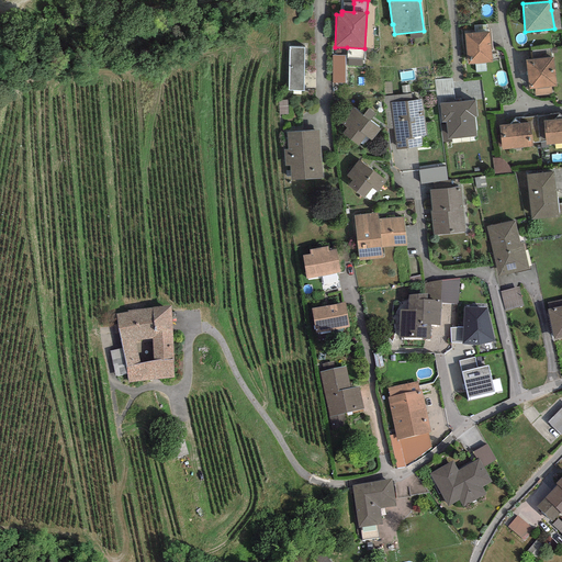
[(353,3),(344,2),(343,11),(353,12),(353,3)]
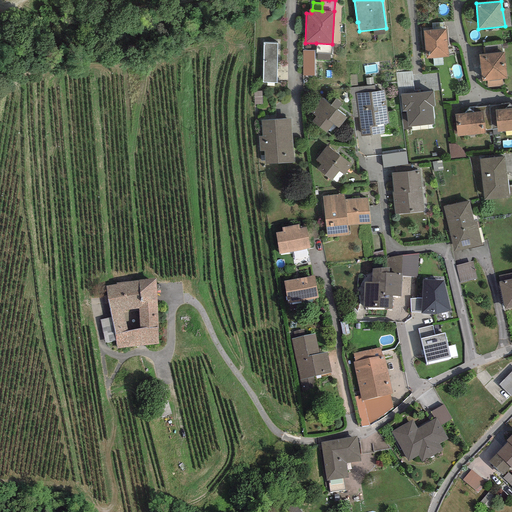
[(509,8),(502,9),(505,26),(505,27),(511,27),(509,8)]
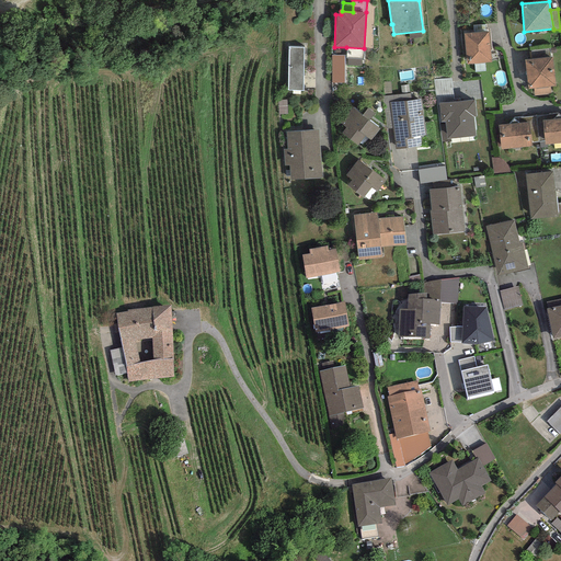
[(473,33),(464,34),(467,65),(491,63),(489,32),(485,32),(473,33)]
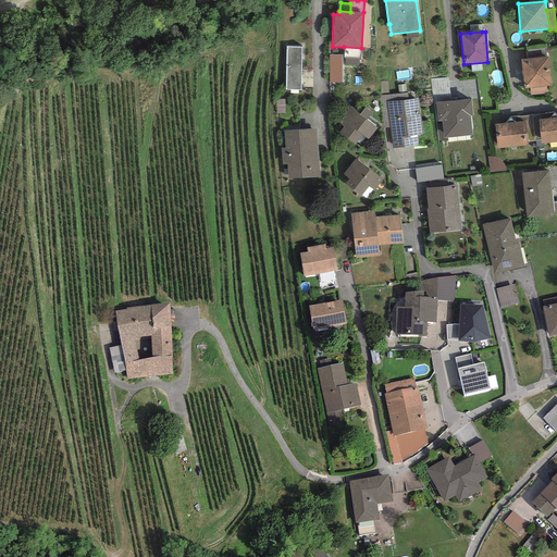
[(301,47),(286,47),(285,89),(301,90),(301,47)]
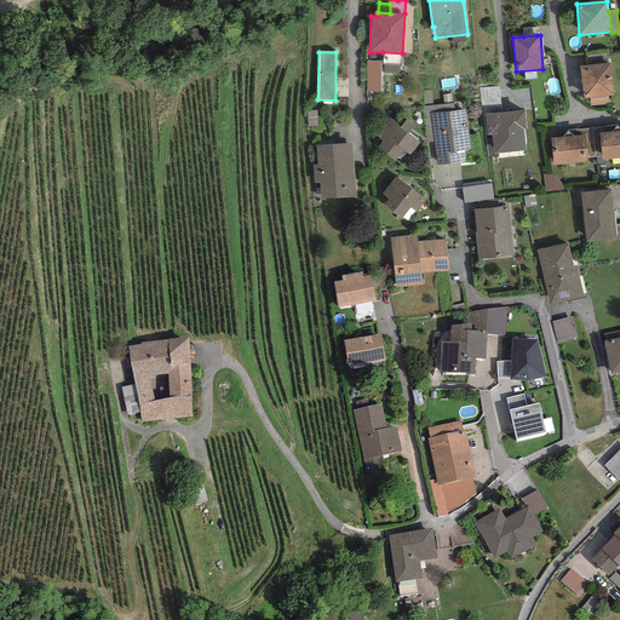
[(400,65),(401,65),(402,53),(383,52),(383,64),(384,64),(400,65)]
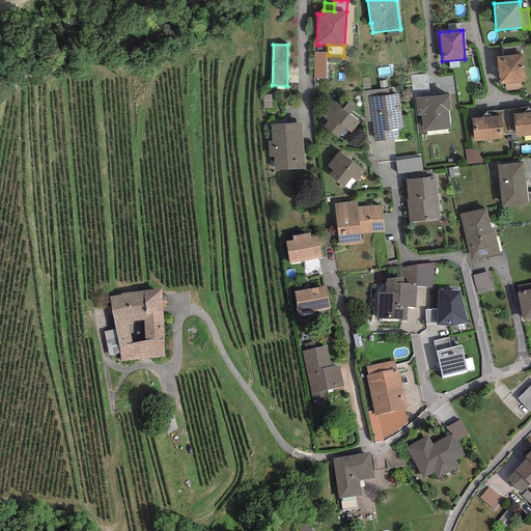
[(502,48),(503,56),(521,54),(520,46),(502,48)]
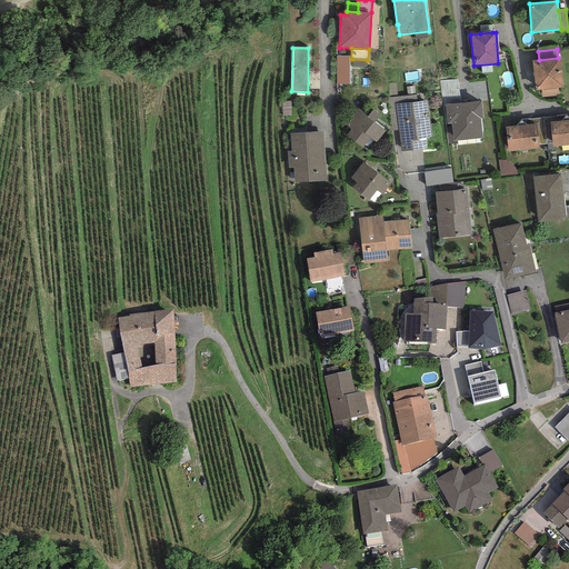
[(337,57),(337,85),(349,85),(349,57),(337,57)]
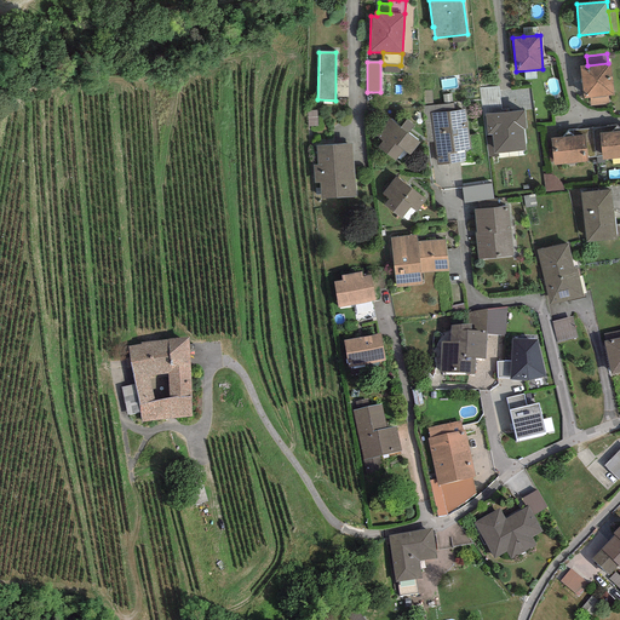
[(587,65),(580,67),(584,98),(590,98),(608,96),(614,96),(610,63),(608,63),(587,65)]
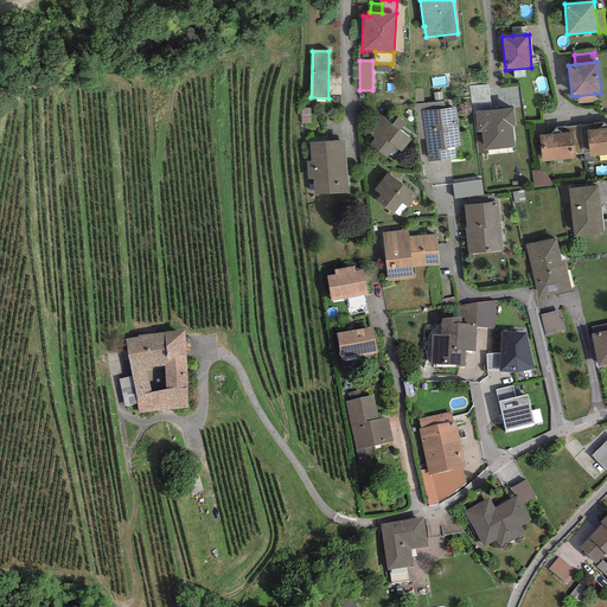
[(474,112),(498,109),(498,107),(491,107),(489,85),(470,85),(472,114),(474,114),(474,112)]
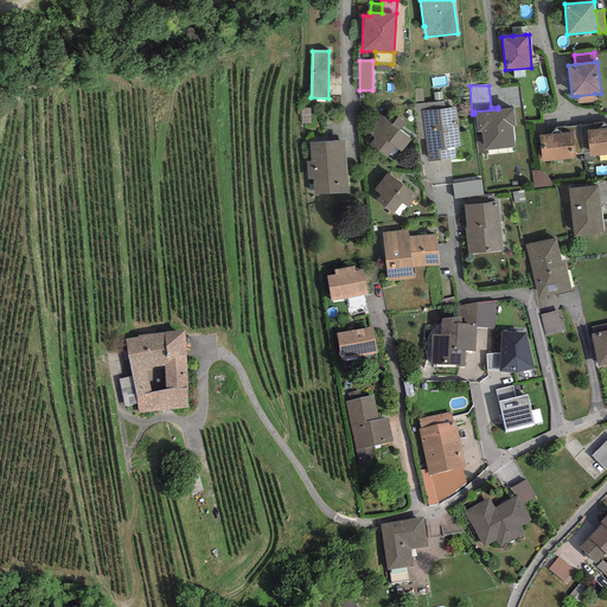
[(596,102),(595,94),(577,96),(579,103),(596,102)]
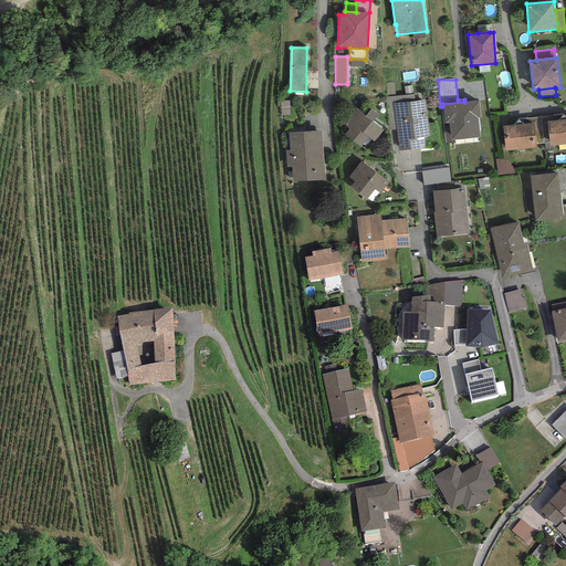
[(392,103),(415,101),(413,94),(386,97),(390,130),(396,129),(392,103)]
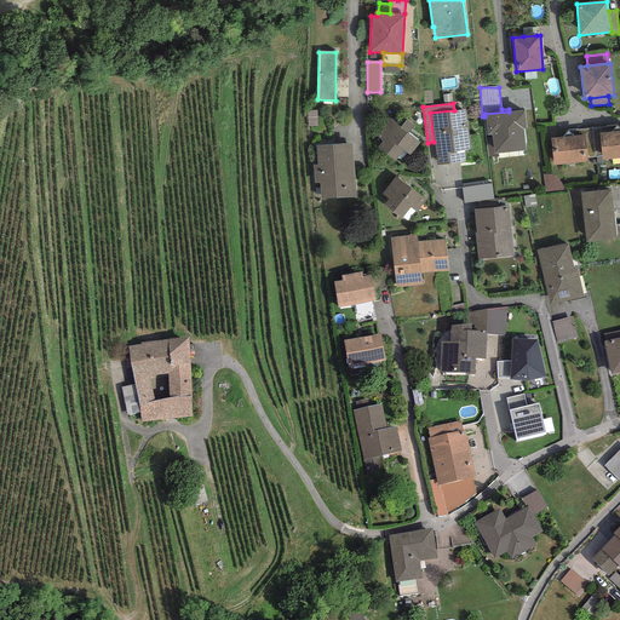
[(434,142),(437,166),(465,161),(464,150),(470,149),(465,109),(454,110),(430,113),(434,142)]
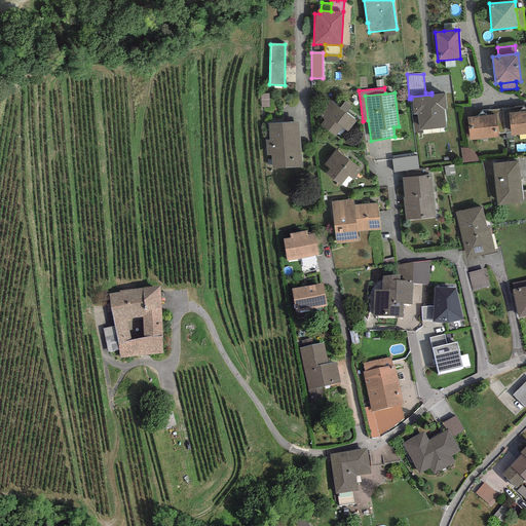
[(431,95),(411,97),(411,99),(413,114),(417,114),(419,130),(422,130),(446,127),(444,110),(447,110),(445,94),(431,95)]
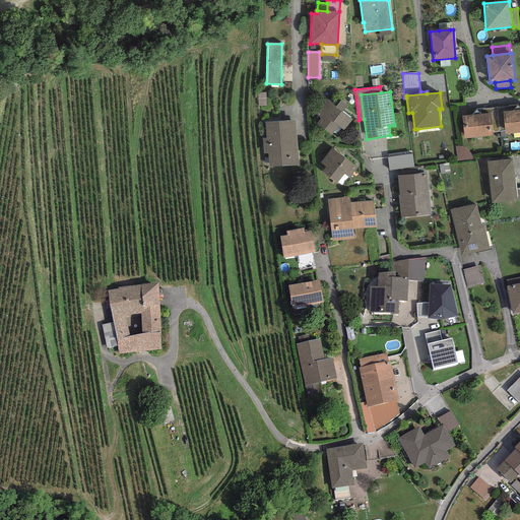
[(343,130),(352,120),(342,112),(336,107),(326,99),(315,114),(320,119),(316,124),(331,135),(338,126),(343,130)]
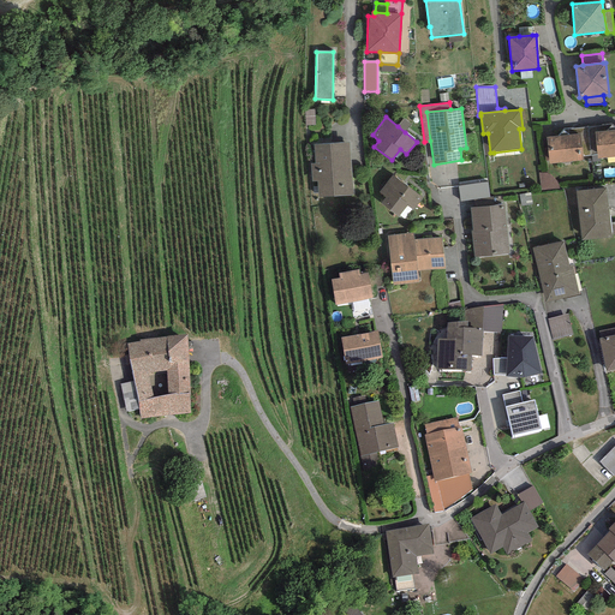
[(405,132),(411,125),(404,119),(398,126),(405,132)]
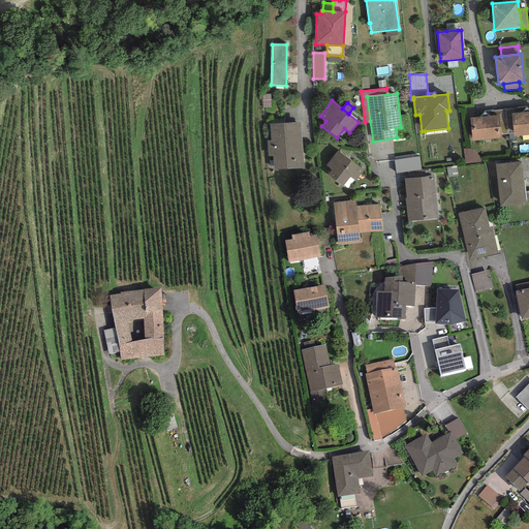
[(507,134),(514,133),(511,114),(528,111),(528,109),(526,107),(505,110),(507,134)]
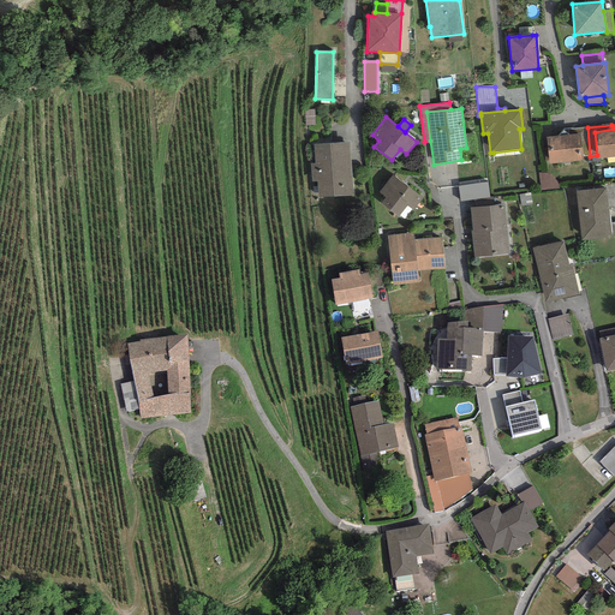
[(557,136),(580,133),(583,156),(590,156),(587,127),(563,130),(557,136)]
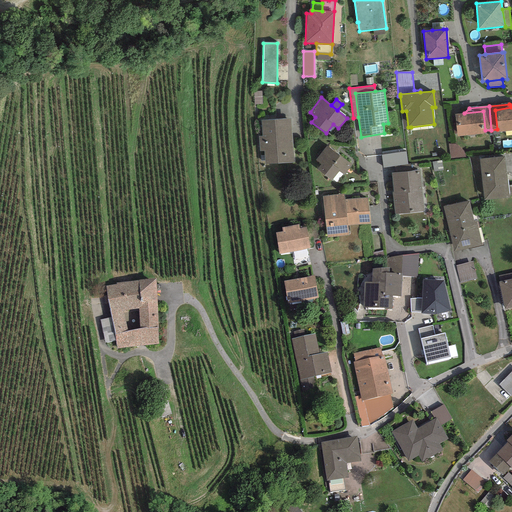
[(511,107),(495,110),(497,129),(498,132),(511,130),(511,107)]
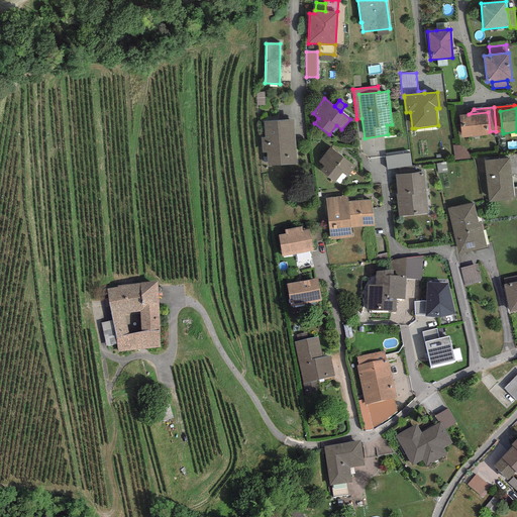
[(415,130),(415,128),(412,128),(410,112),(406,112),(405,112),(407,131),(415,130)]
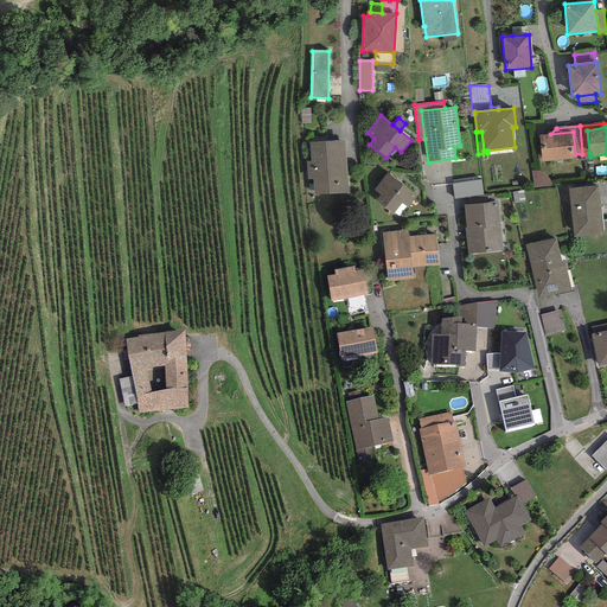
[(550,134),(540,135),(543,161),(575,159),(575,154),(573,132),(550,134)]
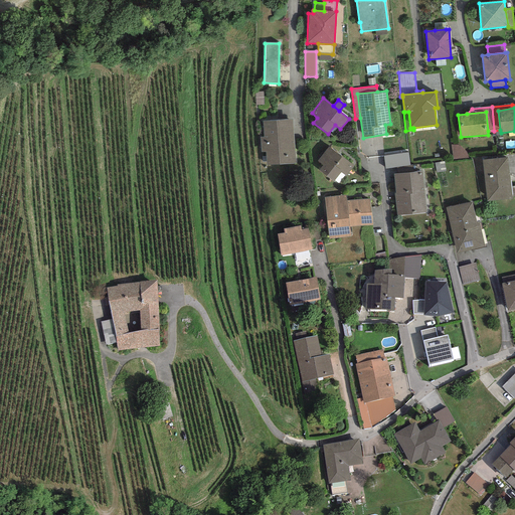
[(267,165),(296,163),(292,119),(263,121),(264,137),(260,137),(263,162),(267,162),(267,165)]
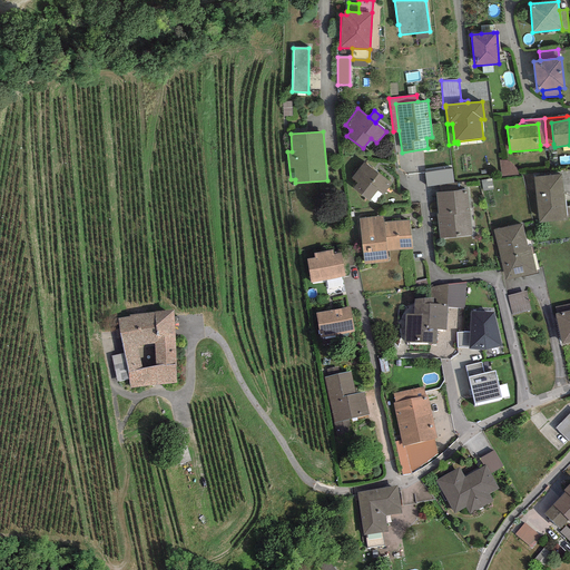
[(501,178),(519,176),(518,173),(517,169),(514,167),(512,164),(509,161),(505,160),(499,160),(501,178)]
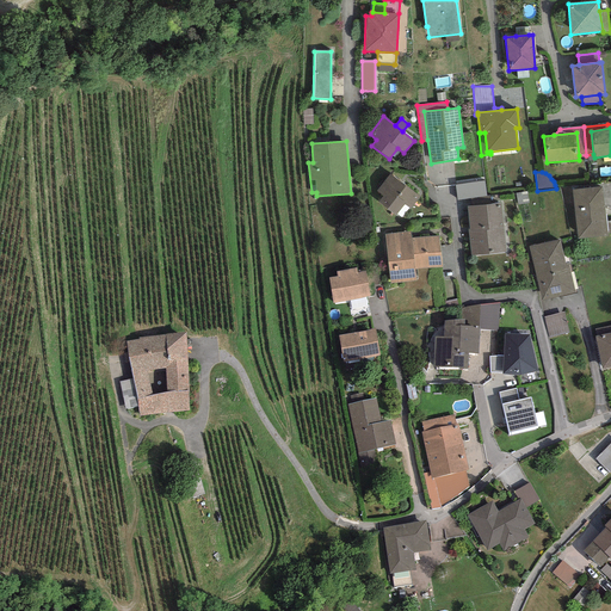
[(411,209),(420,197),(390,173),(376,191),(382,197),(378,202),(395,216),(405,204),(411,209)]
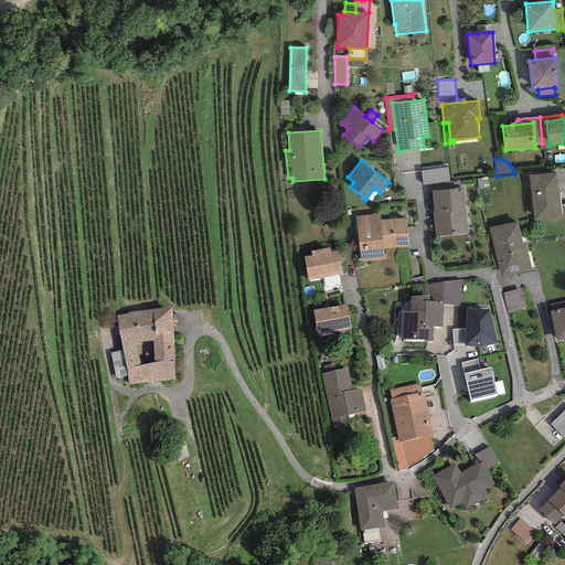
[(423,185),(449,181),(448,168),(420,171),(423,185)]
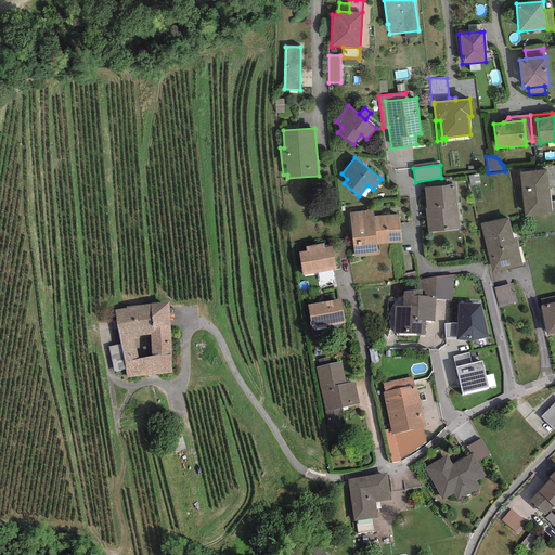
[(546,169),(519,172),(525,217),(552,215),(546,169)]
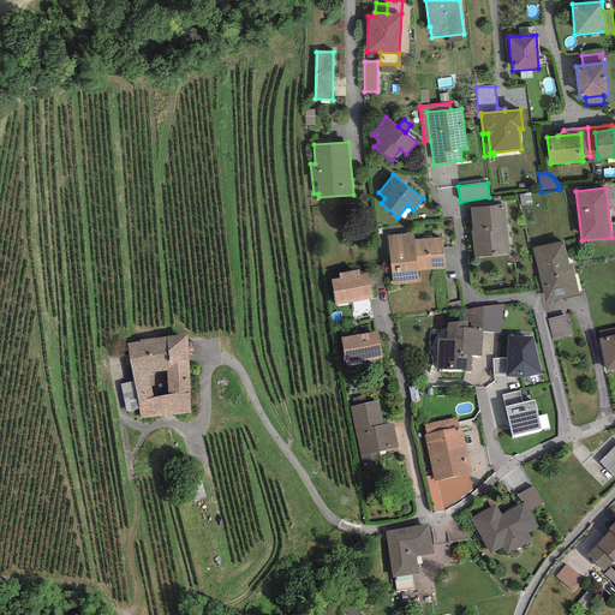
[(503,204),(470,208),(472,231),(471,231),(475,257),(509,254),(503,204)]
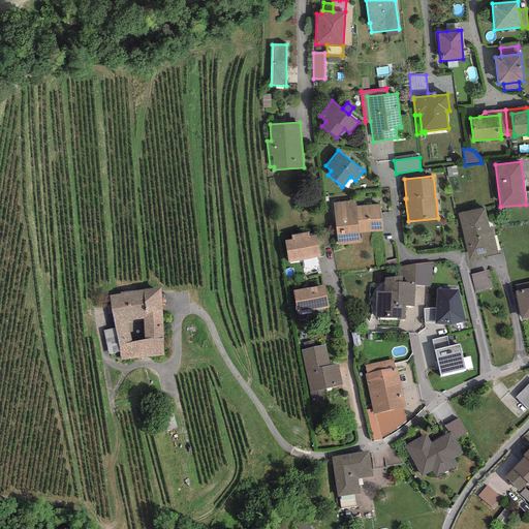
[(355,200),(334,203),(338,245),(361,243),(360,234),(383,230),(380,205),(356,207),(355,200)]
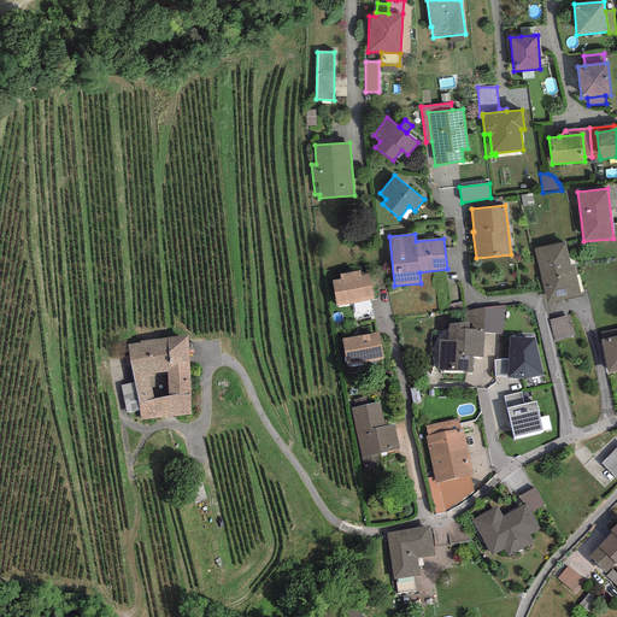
[(565,241),(534,250),(547,304),(581,295),(574,266),(571,268),(565,241)]
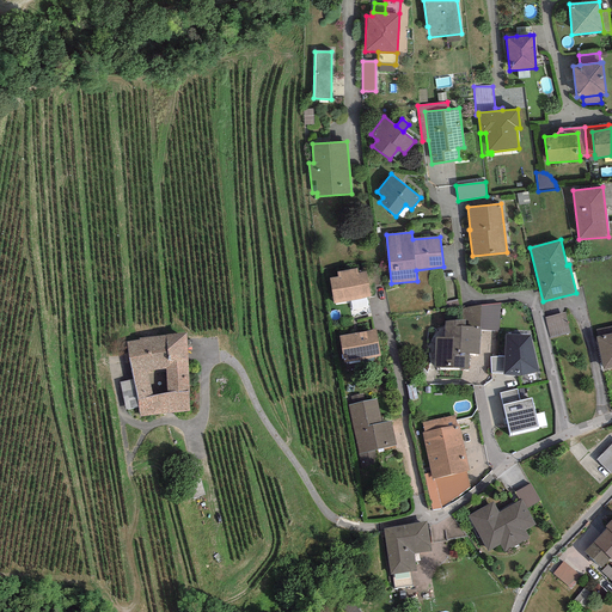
[(337,277),(329,279),(334,304),(350,300),(366,298),(371,297),(366,271),(357,273),(356,269),(336,273),(337,277)]
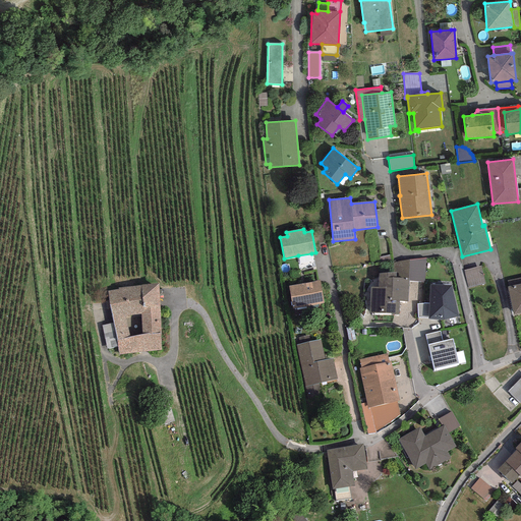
[(300,265),(313,261),(311,253),(298,255),(300,265)]
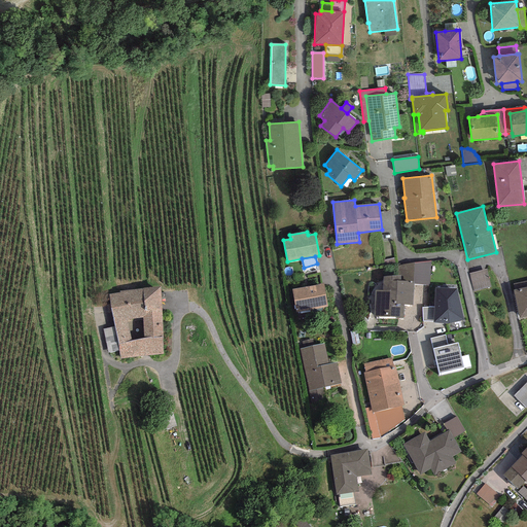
[(414,281),(414,284),(429,285),(430,261),(397,266),(397,275),(400,276),(400,281),(414,281)]
